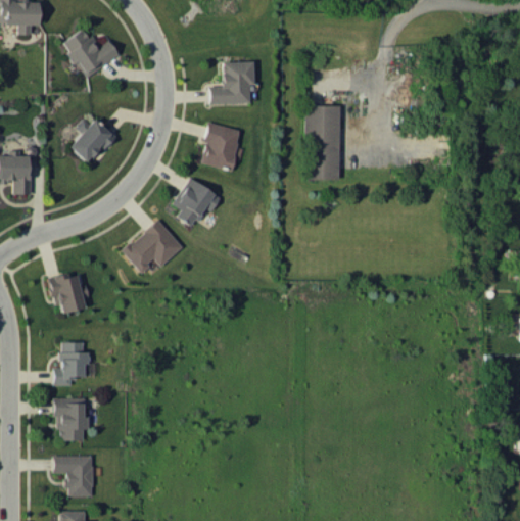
[(38,1),(30,2),(29,0),(0,0),(0,24),(18,25),(18,35),(32,35),(32,25),(39,25),(38,1)]
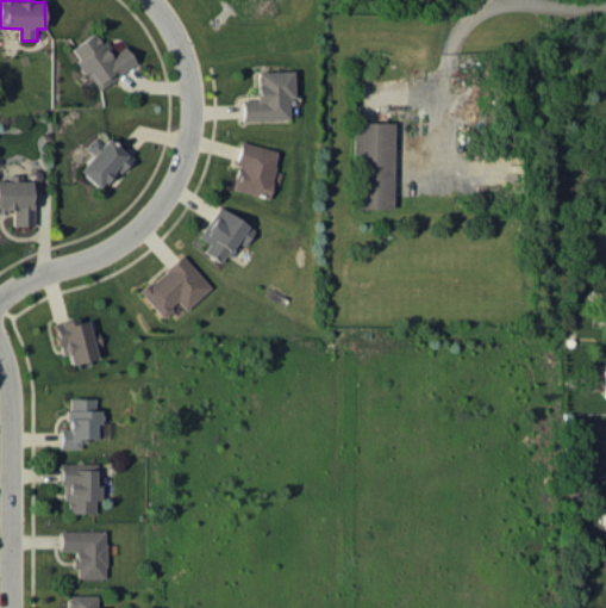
[(100,90),(141,63),(129,45),(116,54),(106,41),(101,44),(95,35),(70,50),(87,75),(89,73),(100,90)]
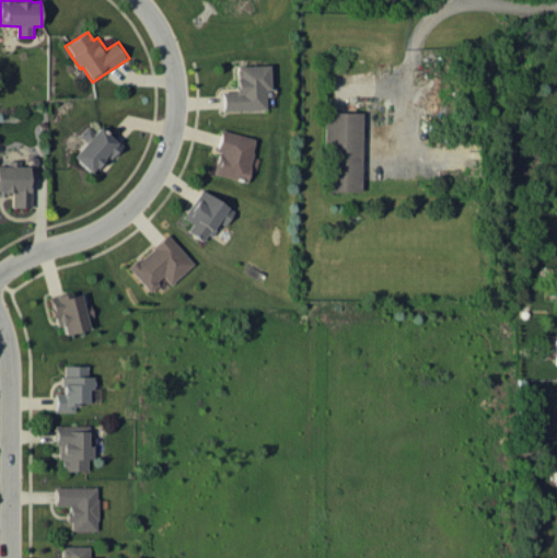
[(267,111),(266,91),(271,91),(270,66),(238,67),(238,93),(223,93),(224,112),(267,111)]
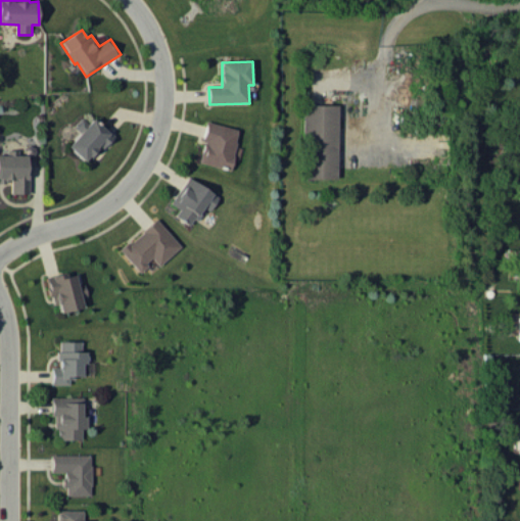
[(339,105),(306,106),(308,180),(340,179),(339,105)]
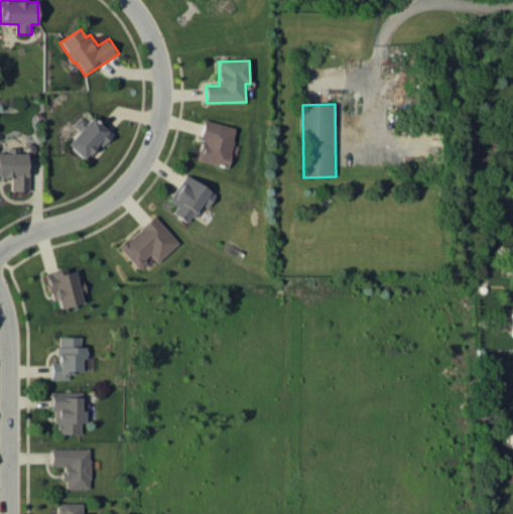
[(68,145),(86,162),(110,136),(85,114),(74,126),(80,131),(68,145)]
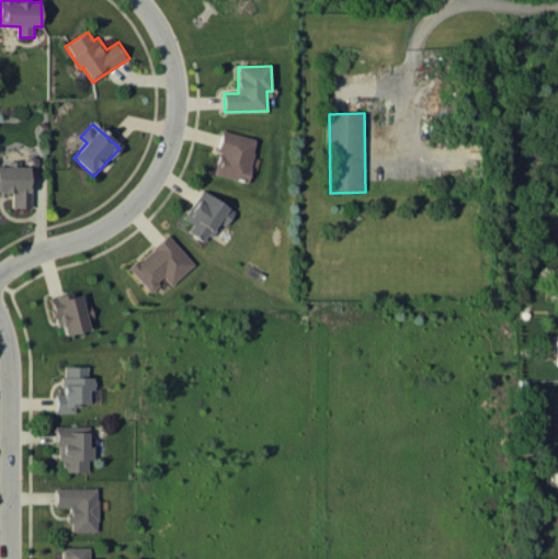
[(213,174),(248,183),(251,170),(258,172),(260,160),(252,158),(258,140),(225,132),(213,174)]
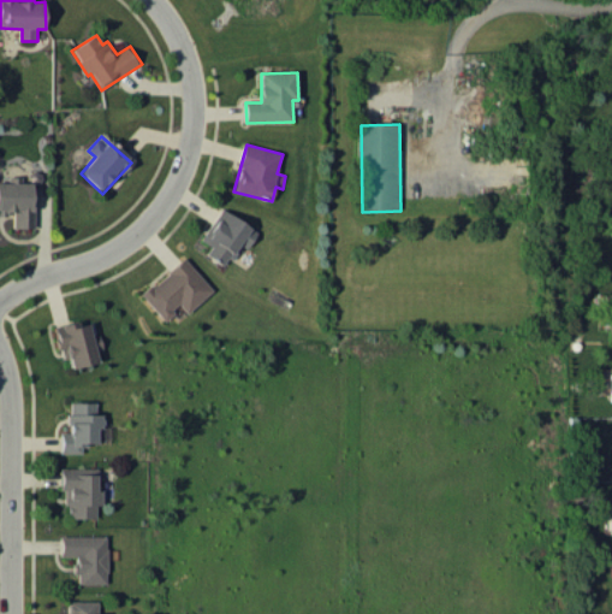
[(34,230),(34,184),(0,183),(0,212),(15,212),(15,230),(34,230)]
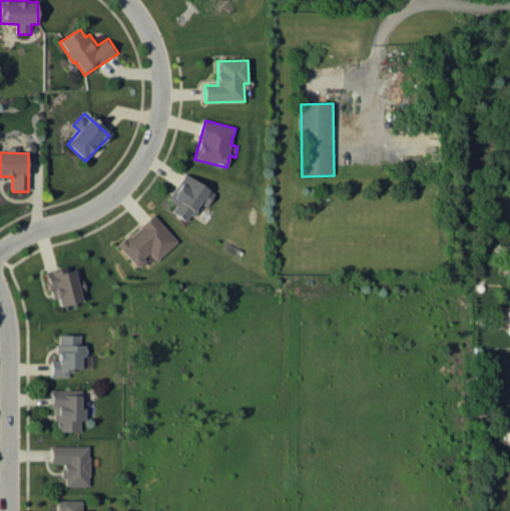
[(176,206),(172,212),(188,223),(200,204),(206,207),(215,194),(185,174),(168,200),(176,206)]
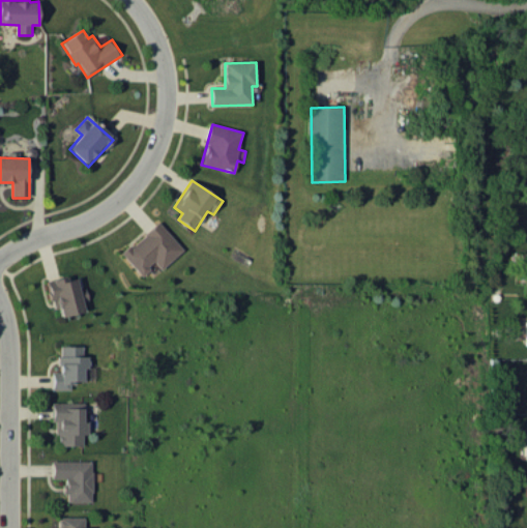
[(123,255),(143,276),(156,264),(163,271),(184,251),(159,223),(123,255)]
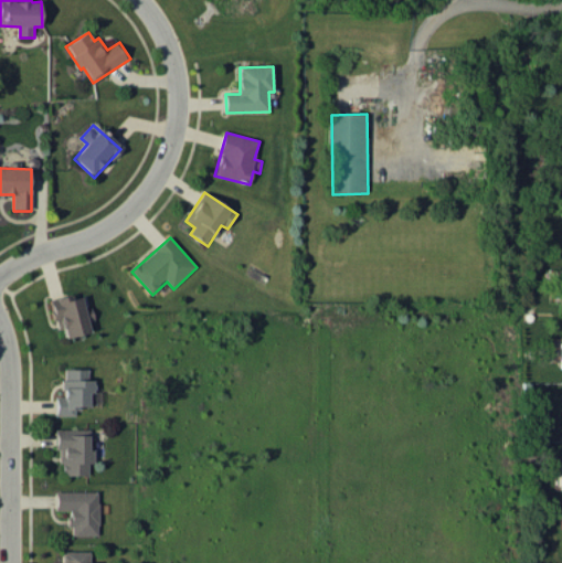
[(92,332),(89,324),(96,322),(89,296),(72,300),(71,295),(51,300),(57,330),(64,329),(67,339),(92,332)]
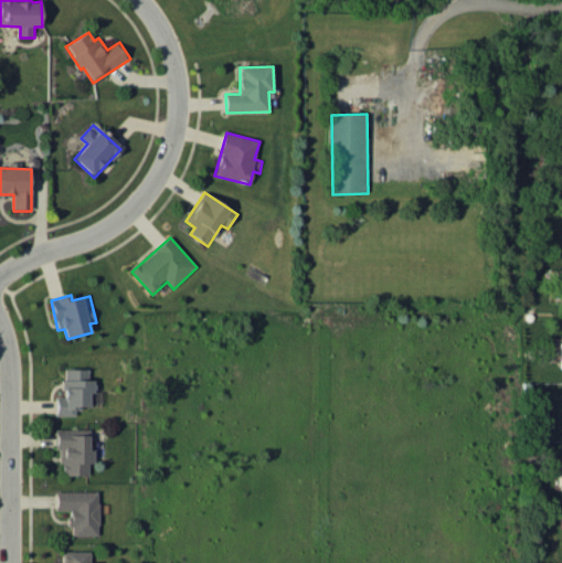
[(89,370),(65,370),(65,397),(56,397),(56,417),(77,417),(77,407),(91,407),(91,393),(96,393),(96,382),(89,382),(89,370)]
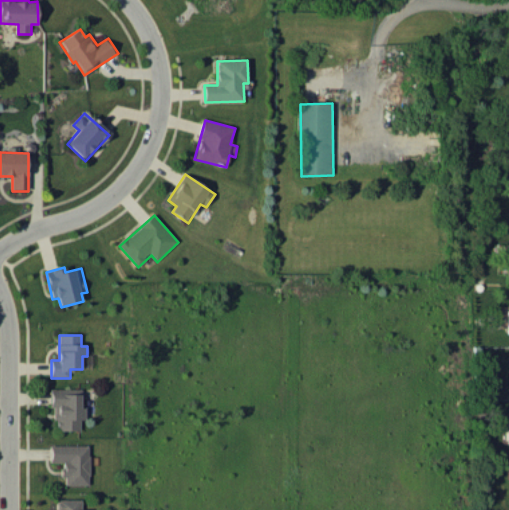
[(82,390),(52,390),(51,408),(57,408),(57,431),(81,432),(81,421),(86,421),(86,407),(82,407),(82,390)]
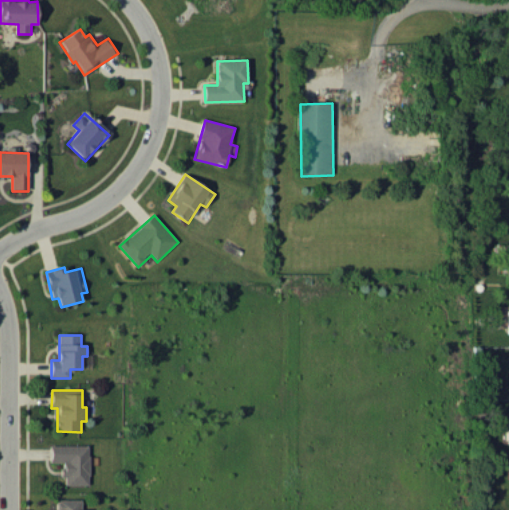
[(65,486),(91,485),(90,446),(52,446),(52,463),(64,463),(65,486)]
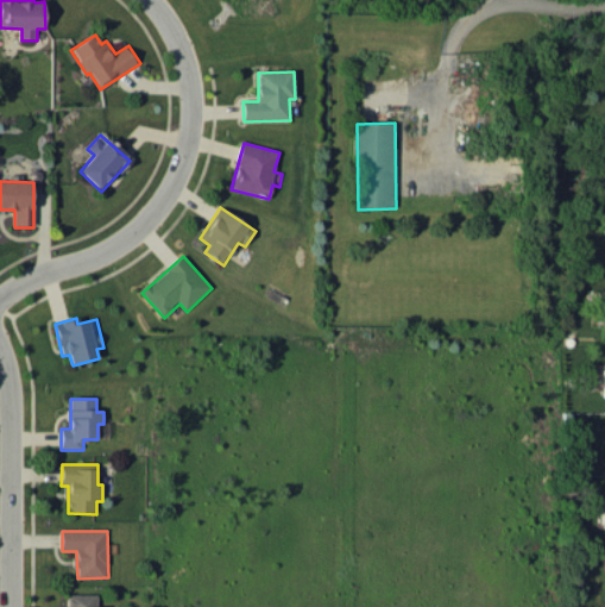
[(99,606),(99,595),(68,595),(67,606),(99,606)]
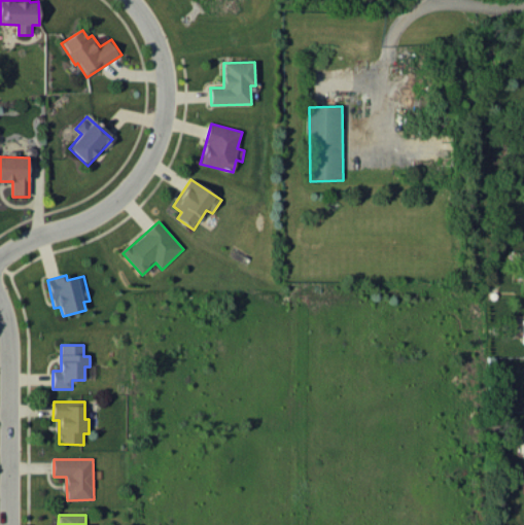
All buildings are outlined.
